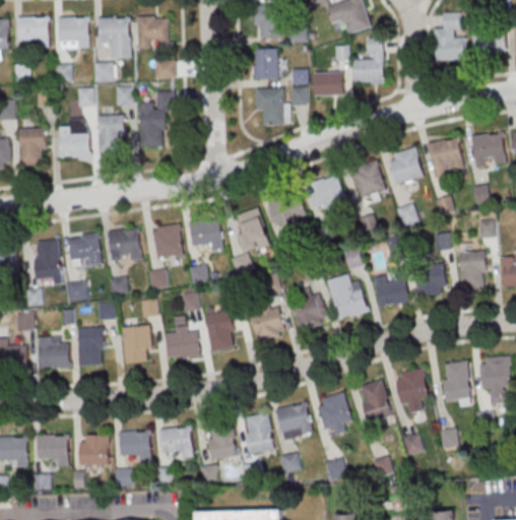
[(350,0),(326,7),(331,23),(342,20),(346,34),(369,27),(361,0),(350,0)]
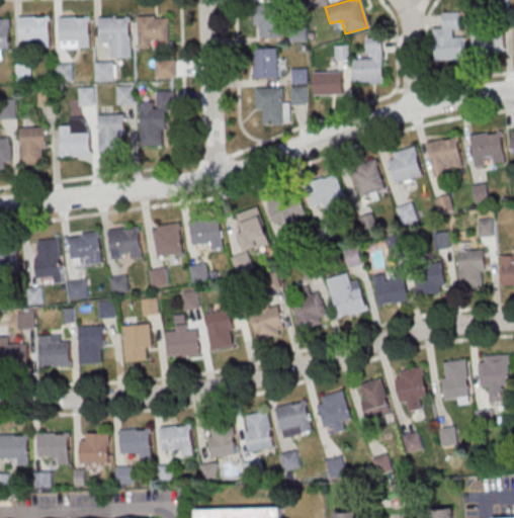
[(278,38),(278,5),(253,5),(253,38),(278,38)]
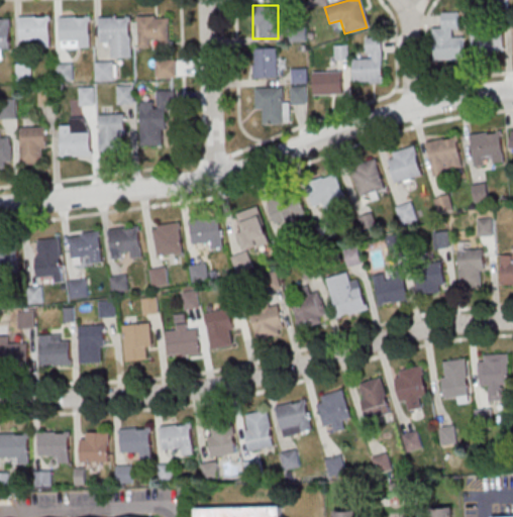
[(430,28),(431,61),(460,60),(459,37),(450,37),(449,29),(457,29),(456,12),(439,13),(440,28),(430,28)]
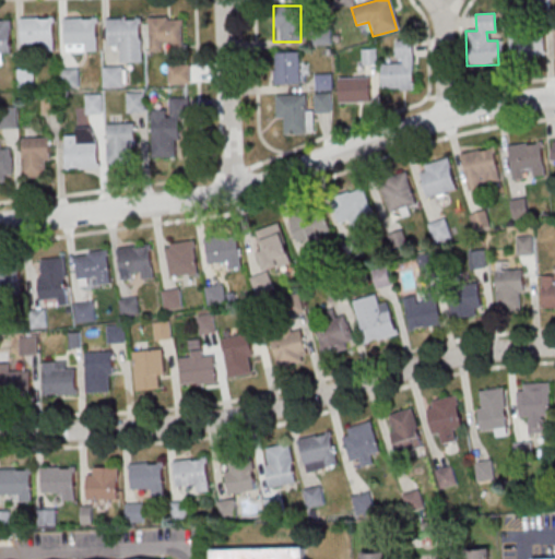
[(148,52),(180,51),(180,18),(146,19),(148,52)]
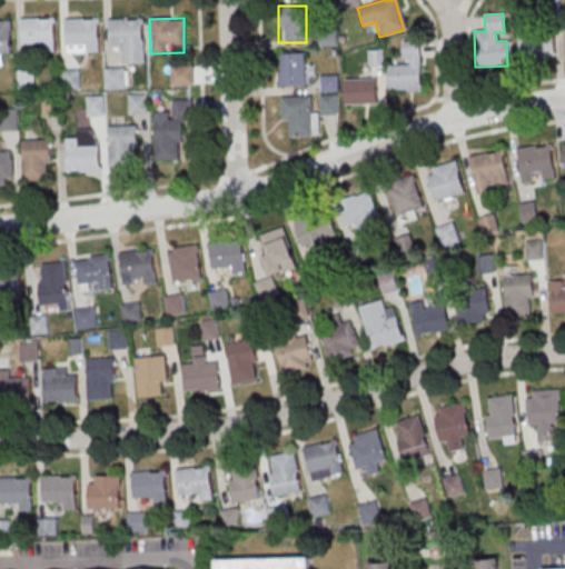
[(19,47),(52,47),(52,19),(19,19),(19,47)]
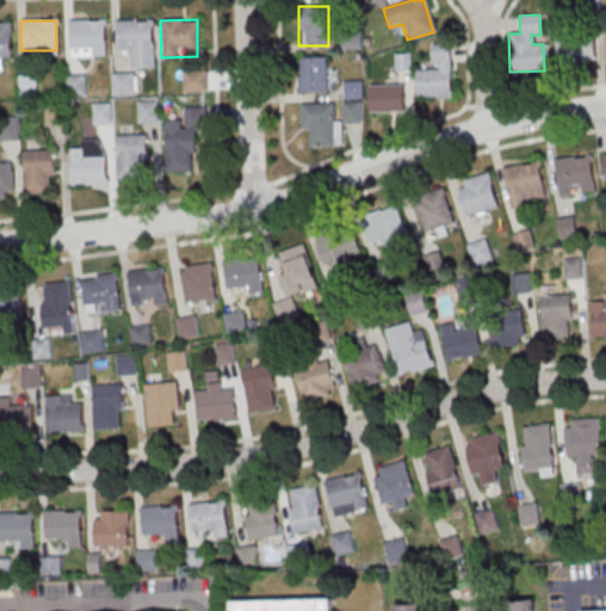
[(104,20),(68,20),(68,56),(104,56),(104,20)]
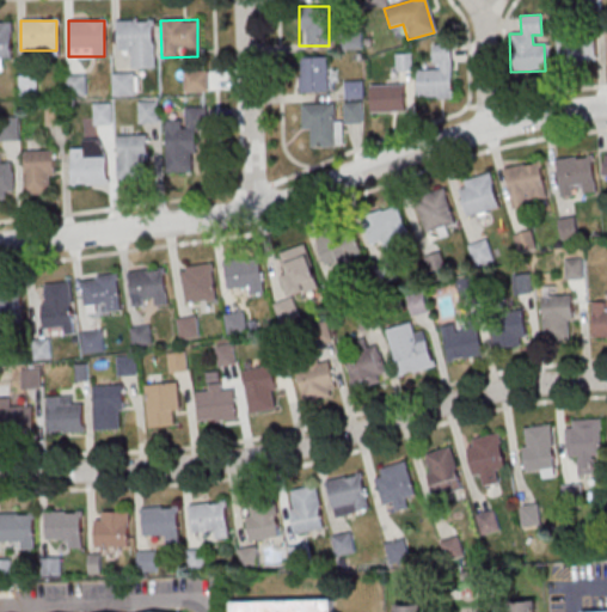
[(115,50),(128,50),(128,68),(152,68),(152,20),(115,20),(115,50)]
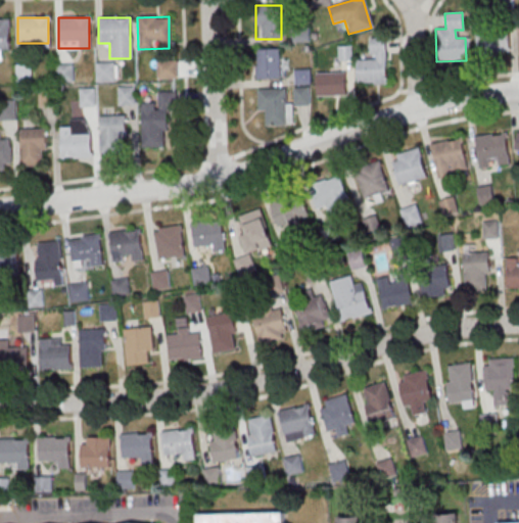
[(0,51),(8,52),(8,19),(0,18),(0,51)]
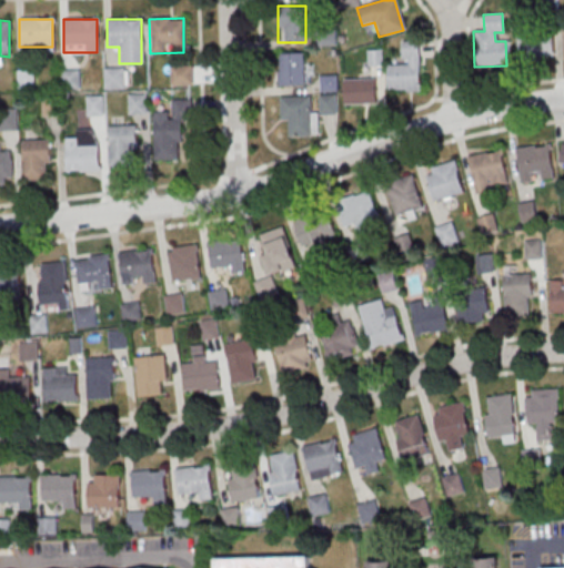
[(552,32),(515,32),(515,60),(552,60),(552,32)]
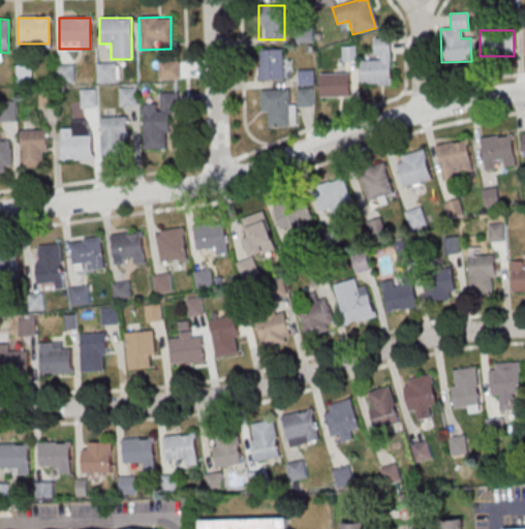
[(391,85),(390,39),(373,39),(373,61),(360,61),(360,86),(391,85)]
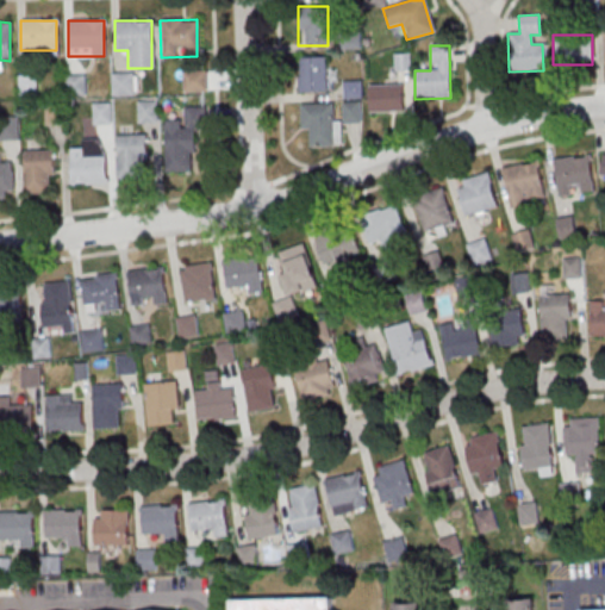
[(407,70),(407,55),(393,55),(393,70),(407,70)]
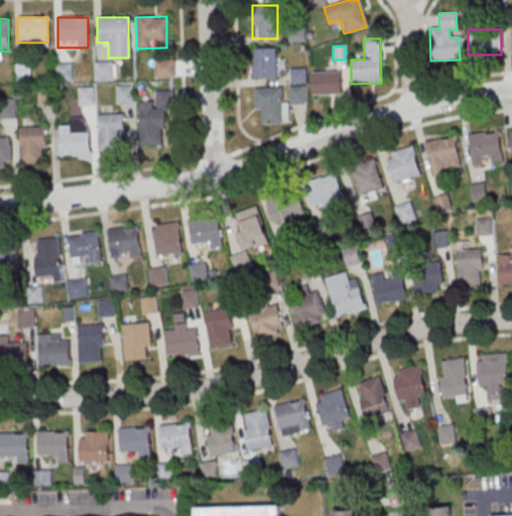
[(274,79),(274,48),(252,48),(252,79),(274,79)]
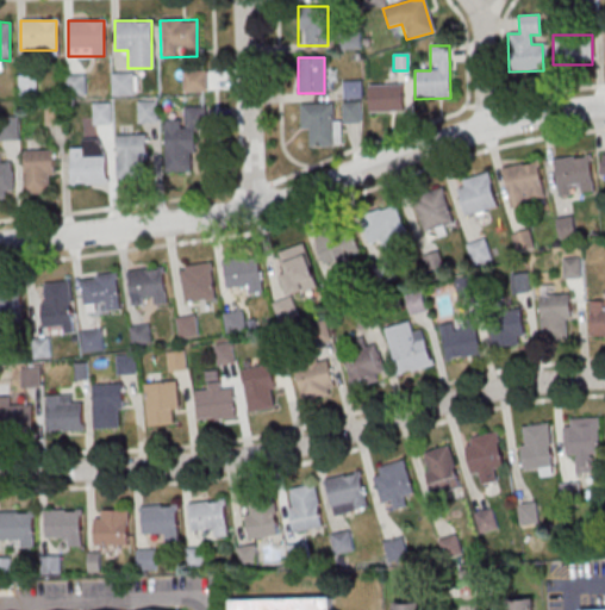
[(66,94),(81,94),(81,76),(66,76),(66,94)]
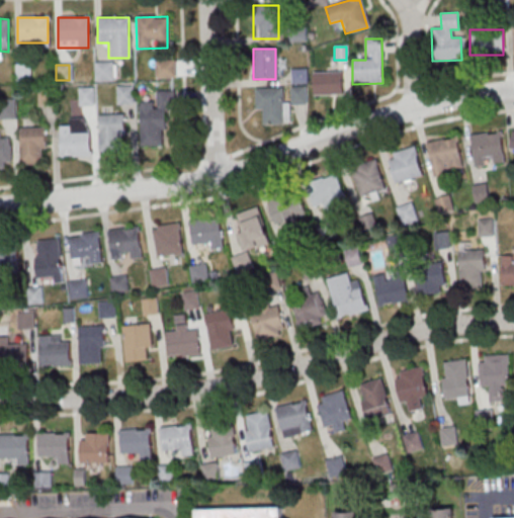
[(306,84),(306,69),(289,69),(289,84),(306,84)]
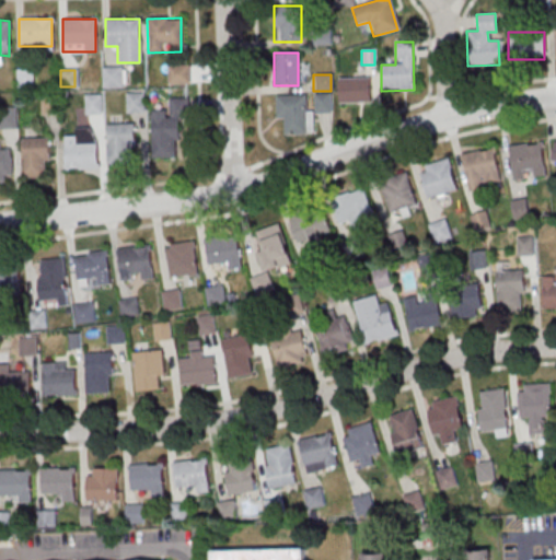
[(337,79),(337,103),(369,103),(369,79),(337,79)]
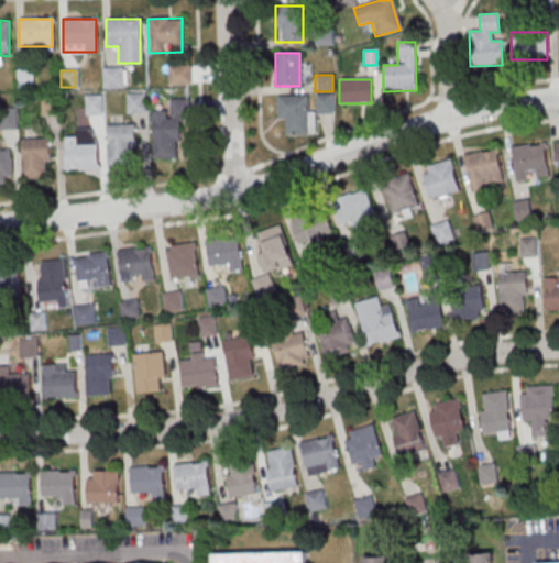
[(315,95),(315,114),(331,114),(331,95),(315,95)]
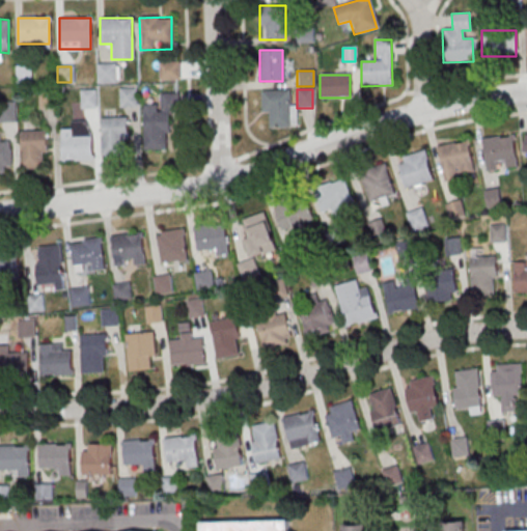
[(260,91),(260,113),(268,113),(268,129),(290,128),(290,90),(260,91)]
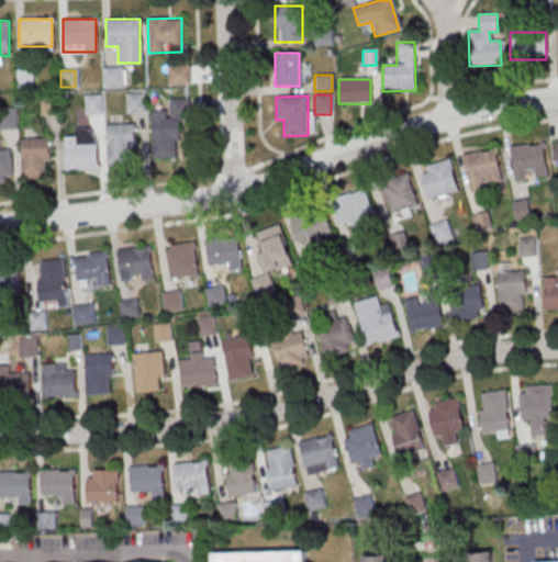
[(40,98),(40,114),(55,114),(55,98),(40,98)]
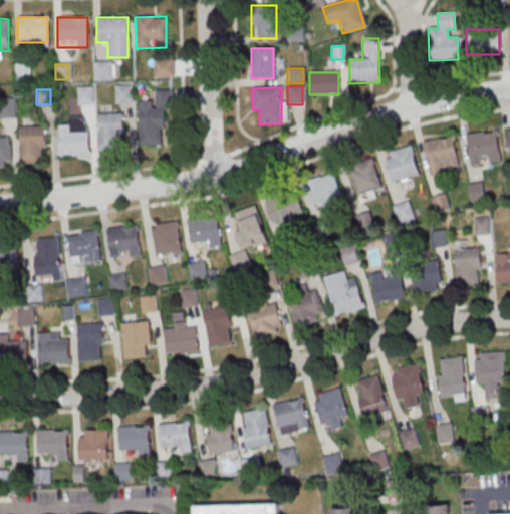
[(138,101),(138,146),(162,146),(161,109),(171,109),(171,90),(152,90),(152,101),(138,101)]
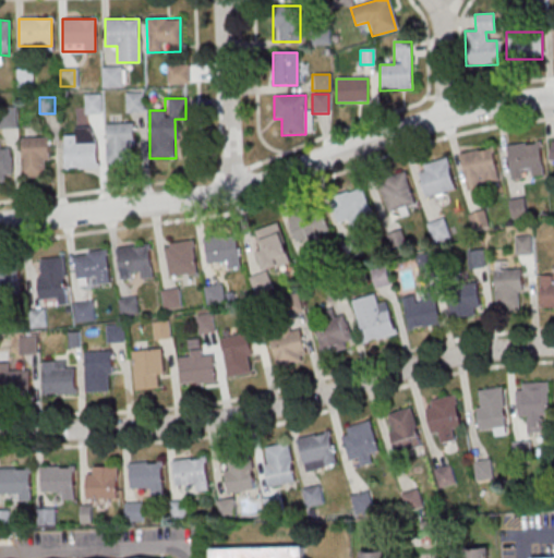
[(105,124),(105,165),(131,165),(131,124),(105,124)]
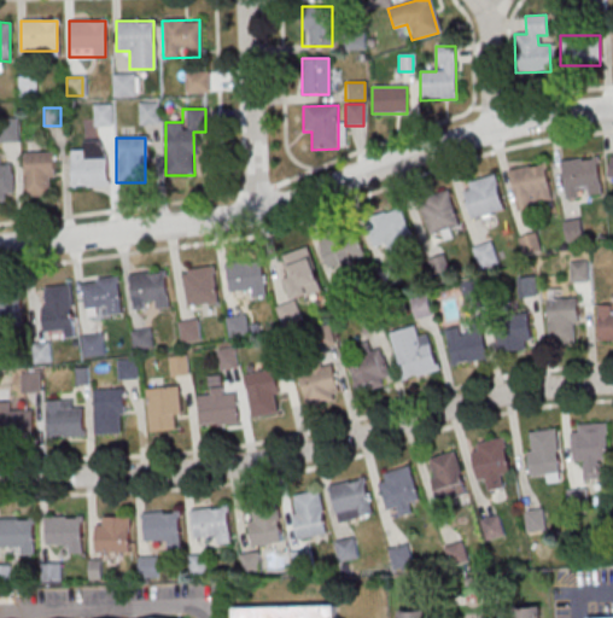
[(81,151),(69,151),(69,187),(105,187),(105,143),(81,143),(81,151)]
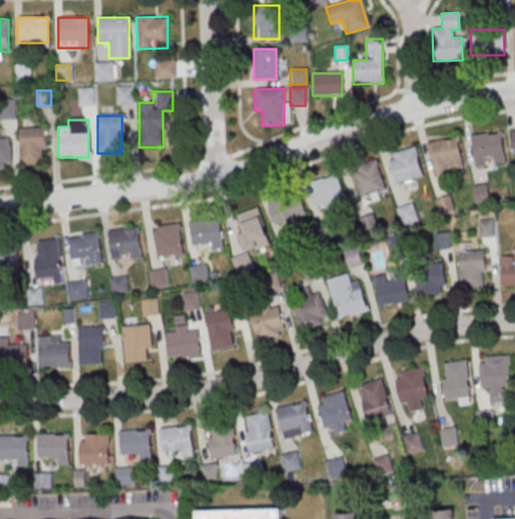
[(42,130),(18,130),(18,166),(42,166),(42,130)]
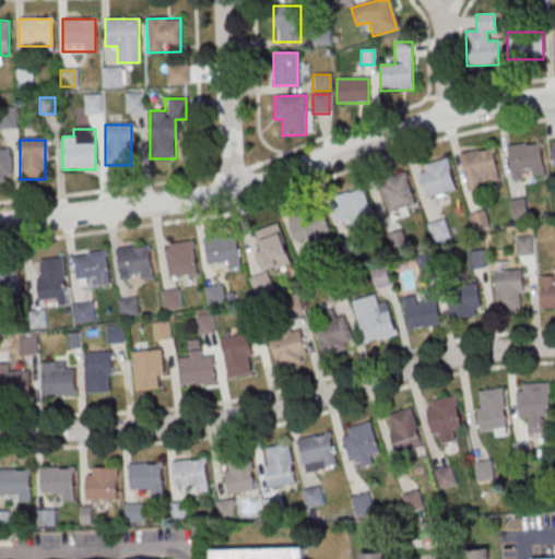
[(540,144),(508,146),(510,180),(543,178),(540,144)]
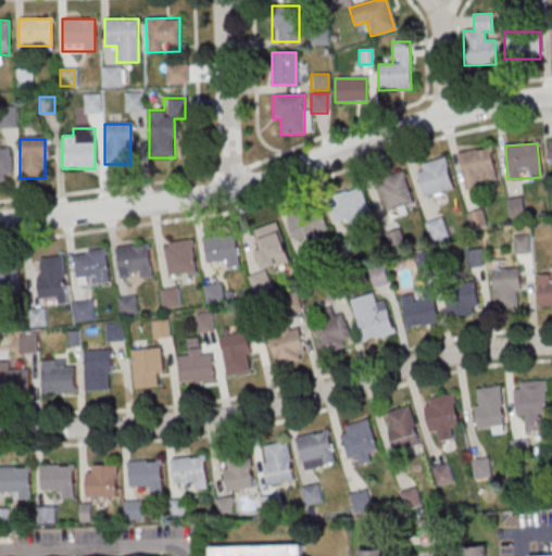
[(0,181),(9,182),(9,149),(0,149),(0,181)]
